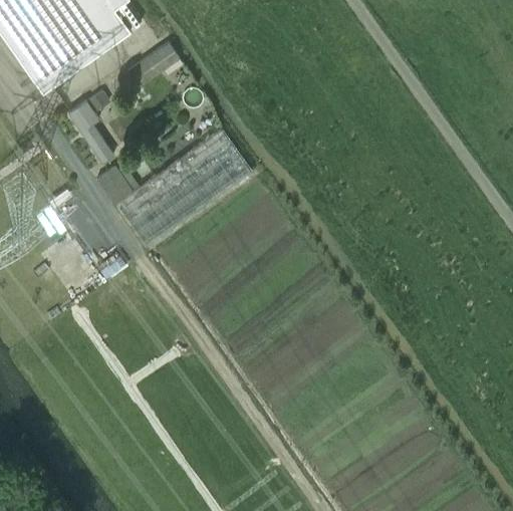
[(0,34),(41,94),(130,32),(113,9),(126,0),(0,0),(0,34)]
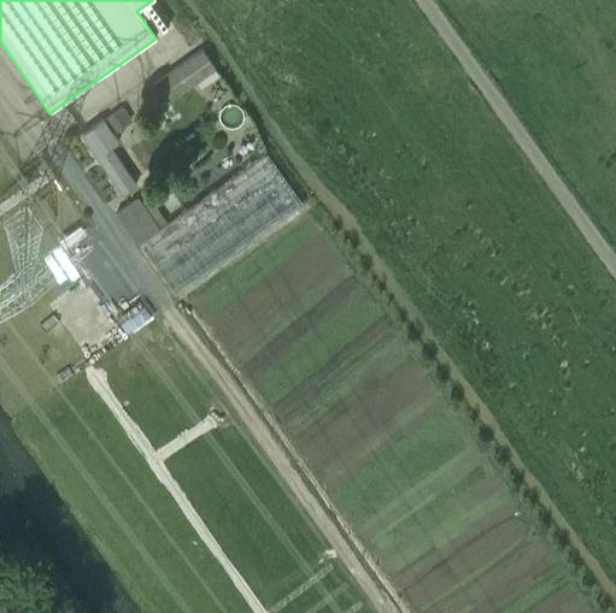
[(151,88),(164,106),(213,72),(200,53),(151,88)]
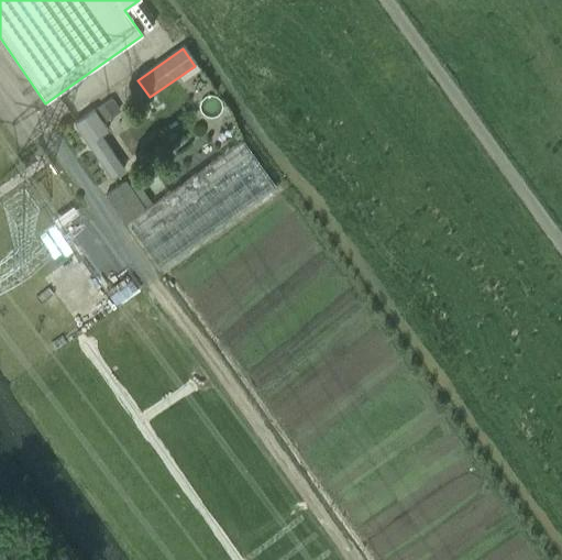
[(95,111),(102,123),(119,111),(111,99),(95,111)]
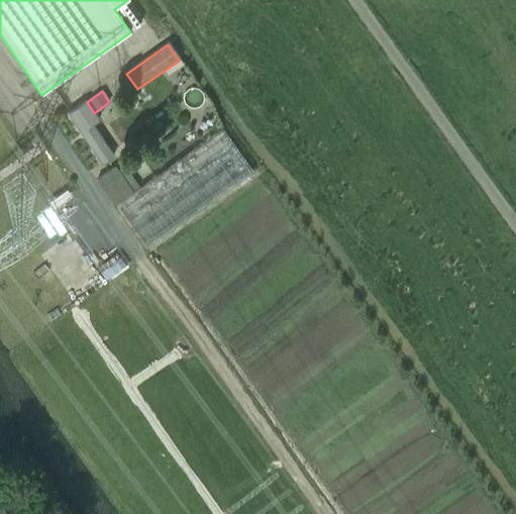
[(112,158),(91,126),(98,121),(86,102),(68,115),(101,165),(112,158)]
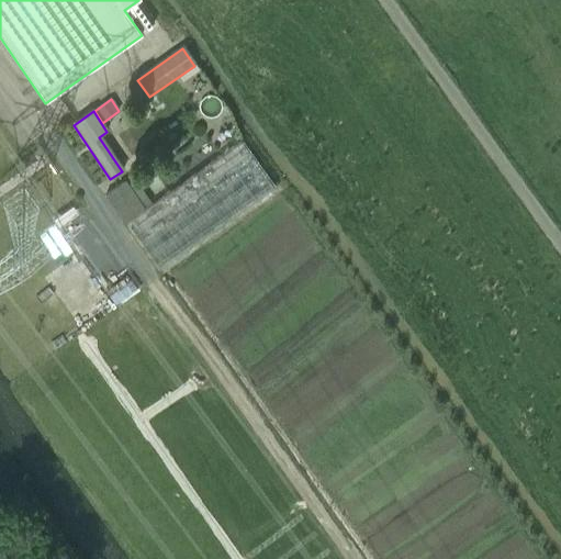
[(152,205),(124,224),(157,271),(221,226),(275,188),(242,142),(152,205)]
